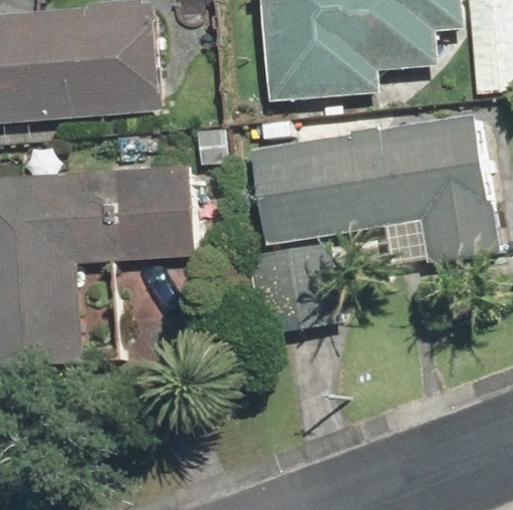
[(0,14),(0,126),(163,109),(152,0),(133,0),(0,14)]
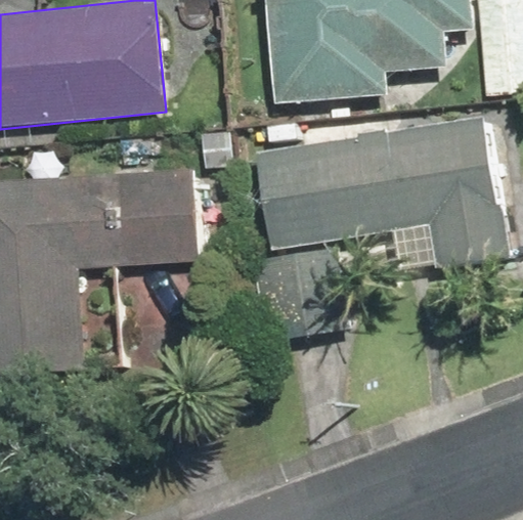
[(263,0),(264,102),(385,102),(385,69),(446,69),(446,31),(472,30),(471,0),(263,0)]
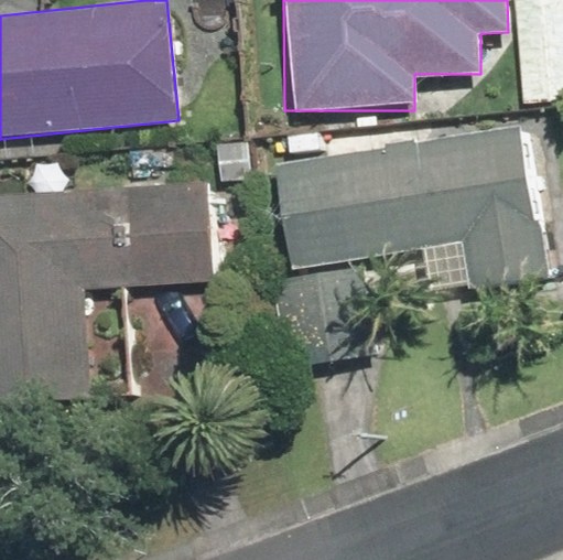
[(516,0),(521,103),(562,99),(562,0),(516,0)]
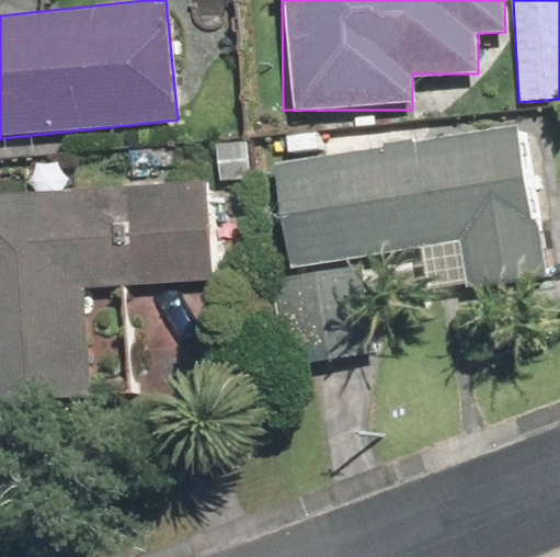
[(516,124),(271,159),(287,268),(269,271),(278,341),(375,327),(365,260),(460,246),(467,287),(538,277),(516,124)]
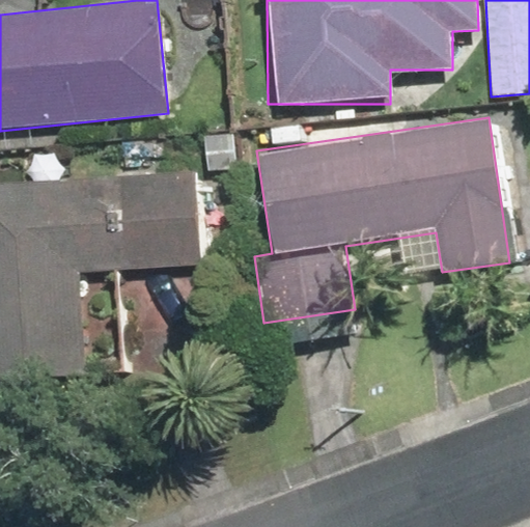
[(0,375),(77,377),(79,273),(203,275),(204,182),(0,177),(0,375)]
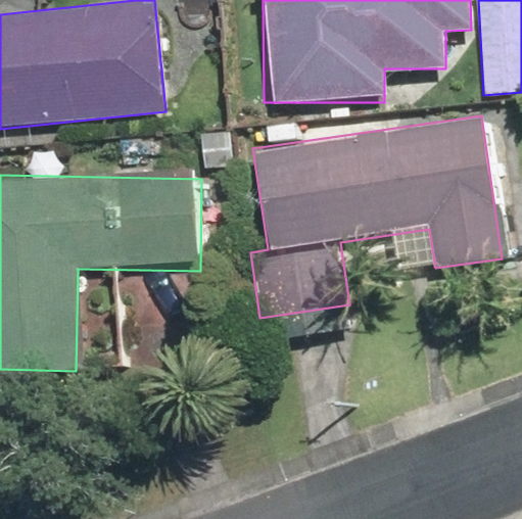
All buildings are outlined.
